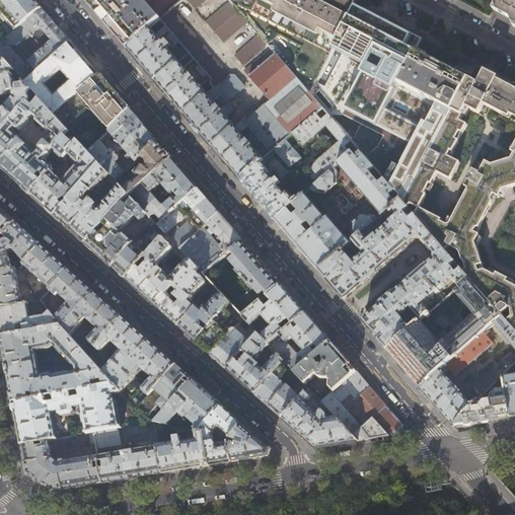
[(0,0),(0,35),(39,6),(33,0),(0,0)]
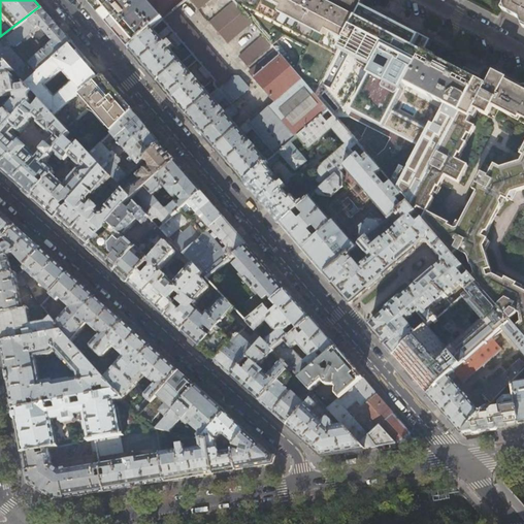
[(86,0),(95,10),(125,45),(159,15),(160,15),(146,0),(86,0)]
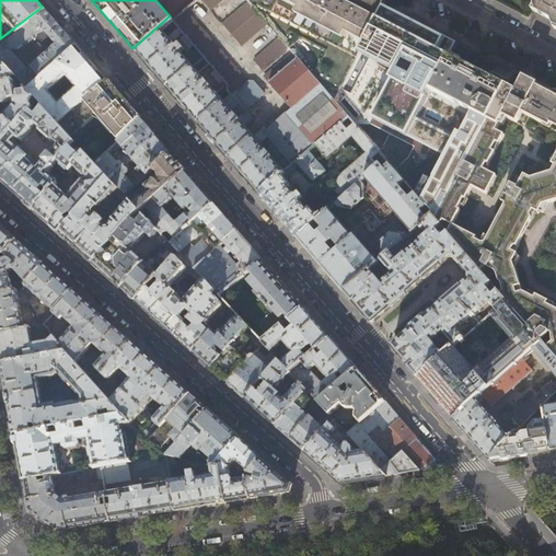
[(238,42),(264,20),(246,0),(242,0),(219,20),(238,42)]
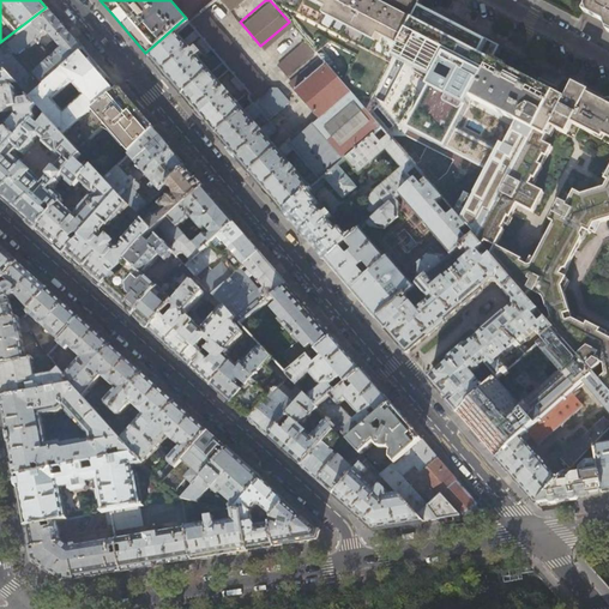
[(270,0),(289,22),(302,37),(312,48),(313,49),(320,36),(353,53),(338,79),(362,107),(390,54),(409,18),(417,0),(270,0)]
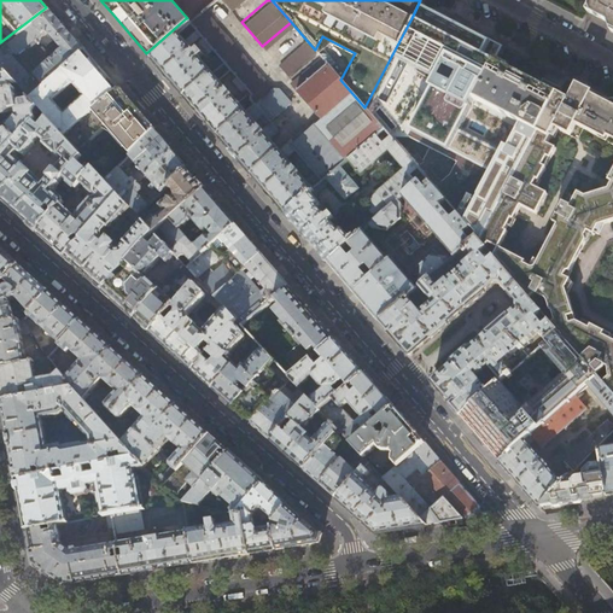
[(585,0),(582,9),(584,9),(584,7),(605,17),(607,27),(612,29),(612,0),(585,0)]
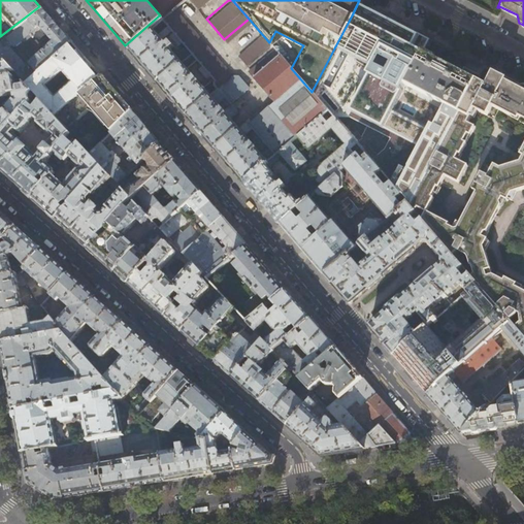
[(210,80),(211,82),(211,83),(213,83),(215,85),(183,112),(211,145),(235,125),(228,117),(228,113),(234,108),(227,99),(230,96),(246,84),(235,72),(230,72),(230,73),(171,5),(160,15),(159,15),(168,27),(170,29),(178,38),(182,42),(188,50),(194,56),(198,61),(207,71),(210,75),(213,77),(211,77),(211,78),(210,78),(210,79),(210,80)]
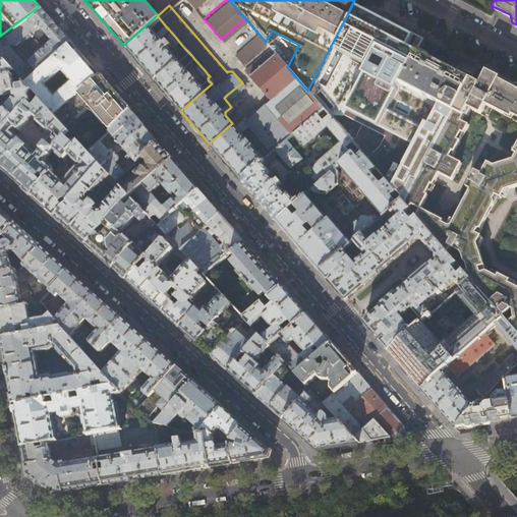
[(347,15),(331,46),(339,50),(335,58),(360,71),(341,107),(375,124),(397,80),(436,100),(425,121),(421,119),(389,184),(399,196),(402,199),(451,107),(467,75),(456,70),(413,49),(421,32),(405,25),(363,5),(355,19),(347,15)]
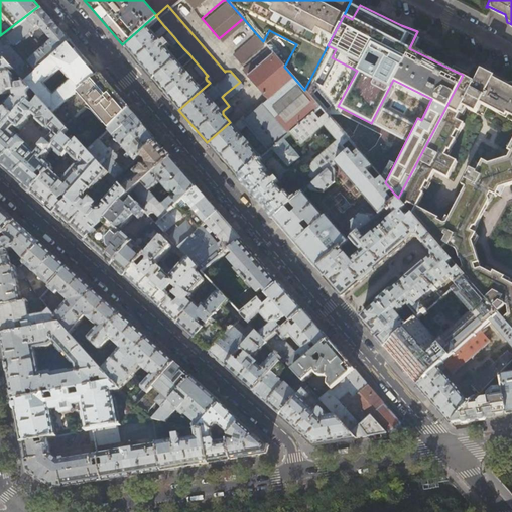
[(38,6),(0,35),(0,55),(11,67),(18,75),(21,78),(48,54),(54,48),(67,37),(38,6)]
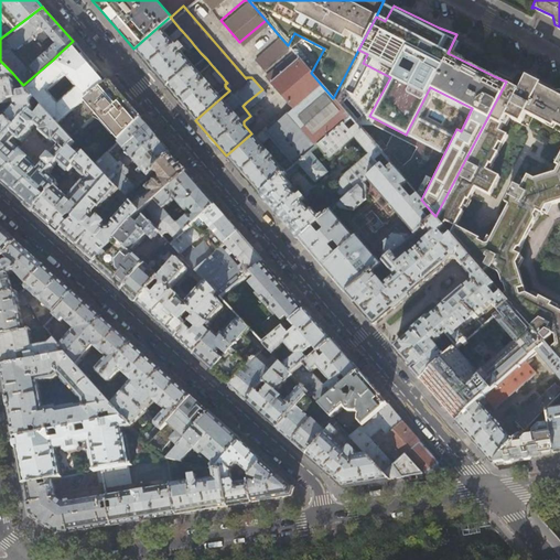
[(169,38),(180,29),(170,17),(133,49),(164,84),(201,53),(194,45),(183,54),(178,49),(179,47),(182,45),(176,39),(173,42),(172,41),(172,42),(169,38)]
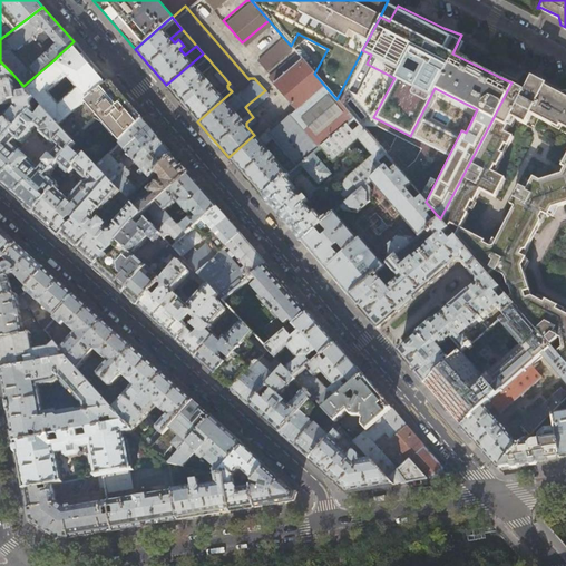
[(188,45),(193,41),(184,31),(179,35),(188,45)]
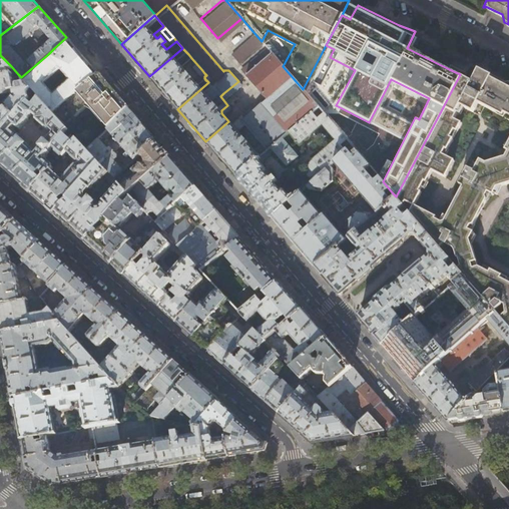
[(237,60),(261,40),(252,31),(229,51),(237,60)]
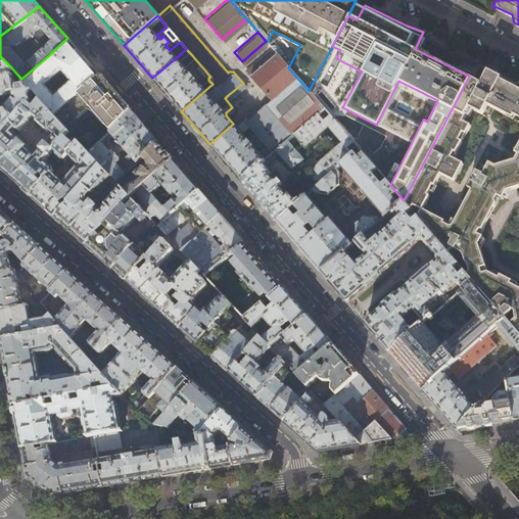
[(85,58),(67,38),(55,49),(57,52),(51,57),(49,55),(21,79),(20,80),(22,82),(28,87),(37,96),(51,111),(96,72),(85,58)]
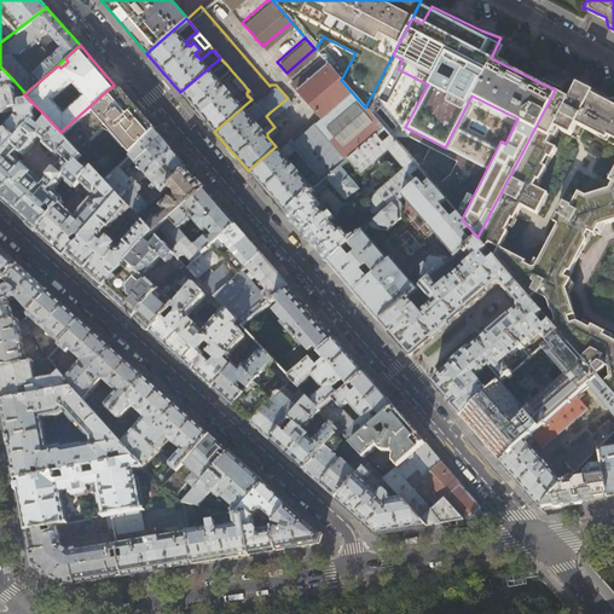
[(381,125),(365,108),(341,80),(319,53),(288,80),(293,86),(294,85),(319,115),(288,142),(291,146),(297,152),(308,164),(313,169),(319,178),(336,163),(345,156),(372,132),(381,125)]
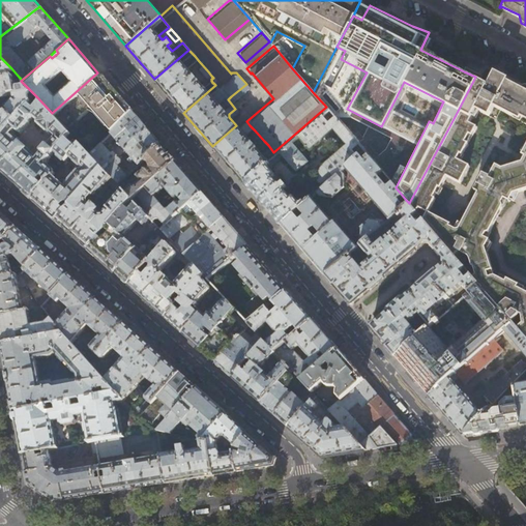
[(183,65),(195,56),(188,50),(154,79),(183,113),(215,85),(213,83),(212,83),(212,82),(211,81),(211,80),(211,79),(212,79),(212,78),(213,78),(211,76),(201,84),(196,79),(197,79),(191,72),(183,65)]
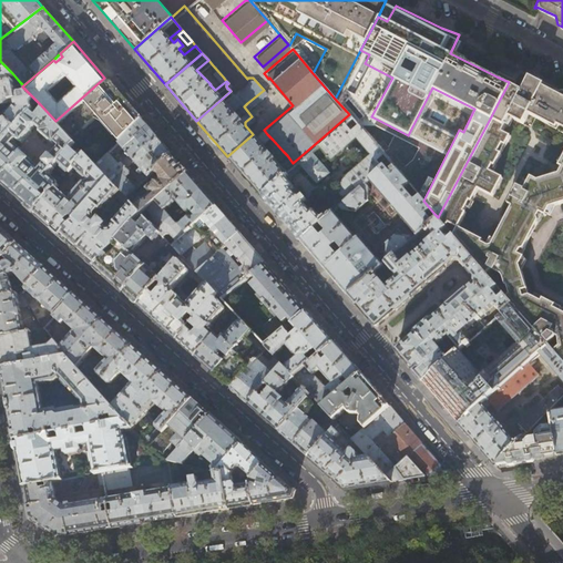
[(0,80),(7,79),(6,74),(12,73),(0,61),(0,80)]
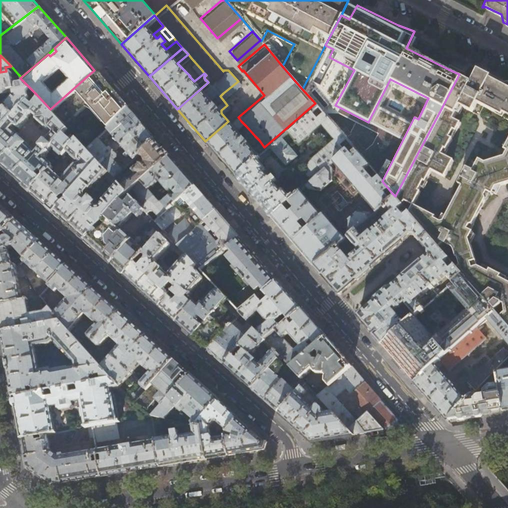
[(197,72),(201,69),(192,59),(189,63),(197,72)]
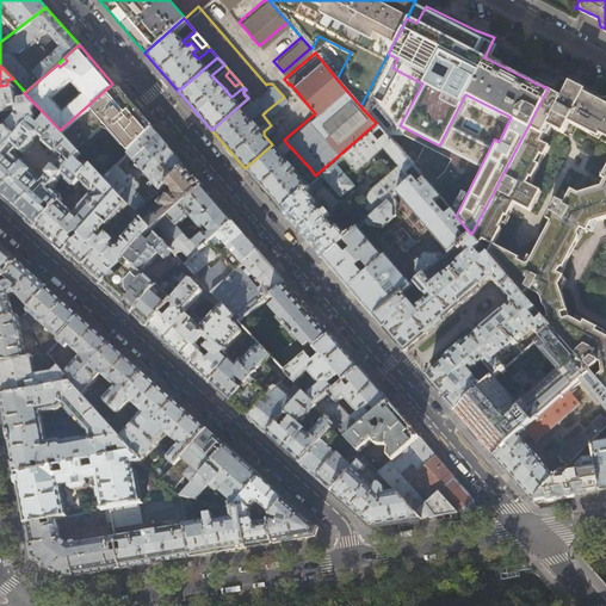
[(605,104),(567,86),(552,79),(548,88),(529,125),(538,130),(542,123),(549,127),(554,118),(597,138),(599,133),(605,135),(605,104)]
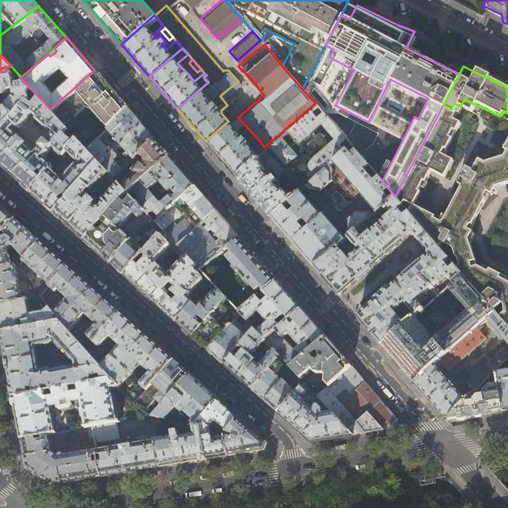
[(125,105),(94,70),(50,109),(61,122),(85,102),(105,125),(125,105)]
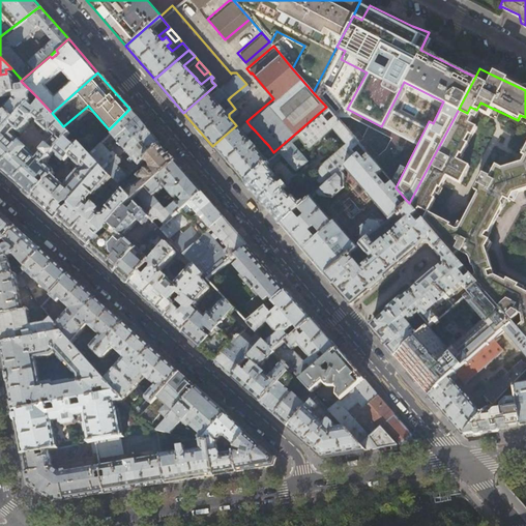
[(9,74),(6,74),(0,75),(0,92),(11,91),(12,97),(2,109),(10,117),(25,100),(26,98),(25,91),(28,88),(23,83),(15,85),(13,81),(10,82),(9,74)]
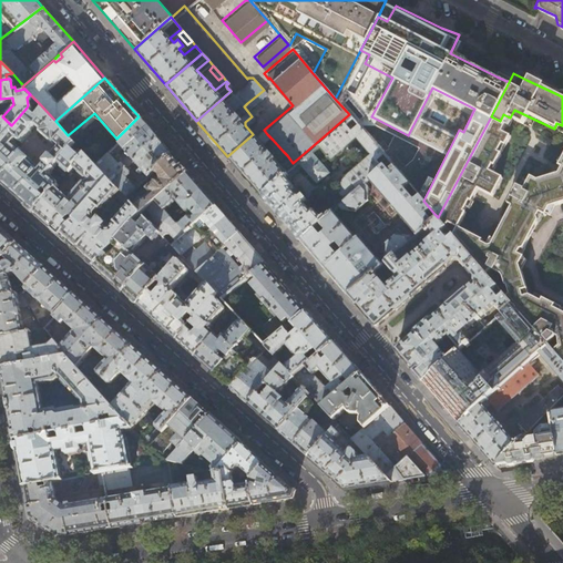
[(55,121),(40,104),(32,113),(27,108),(11,125),(0,137),(0,183),(30,210),(51,184),(54,182),(43,172),(54,160),(65,170),(69,164),(78,155),(67,145),(72,140),(68,135),(55,121)]
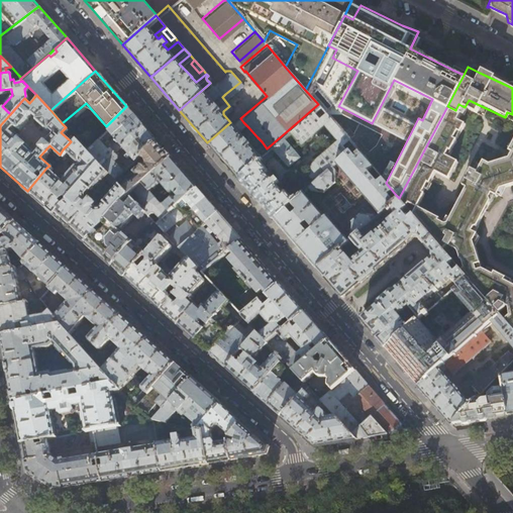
[(0,125),(10,114),(2,106),(0,106),(0,125)]
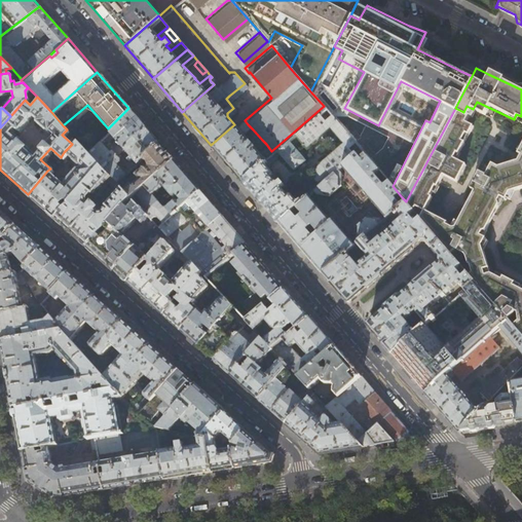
[(136,117),(128,108),(108,128),(106,129),(113,137),(101,148),(95,142),(86,150),(99,163),(101,165),(112,154),(120,146),(143,125),(136,117)]
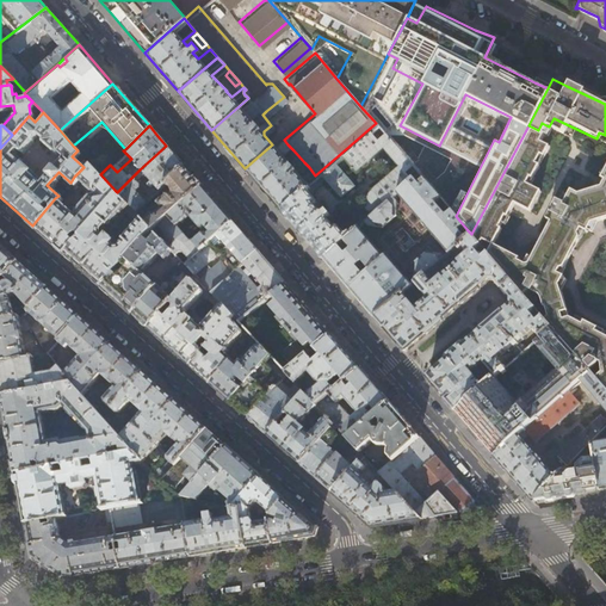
[(537,134),(538,130),(529,125),(471,234),(488,242),(513,192),(524,198),(535,177),(525,172),(543,137),(537,134)]
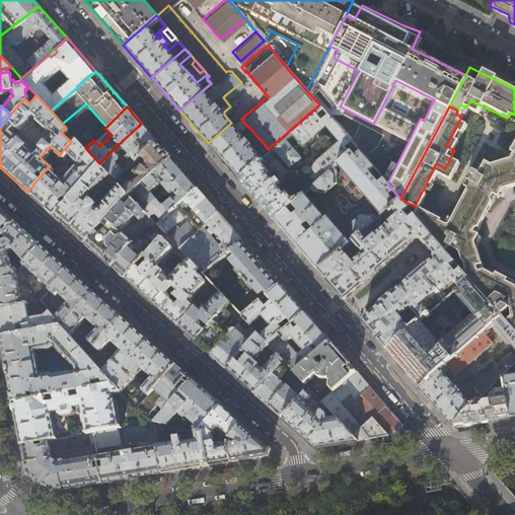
[(312,111),(289,131),(300,143),(322,123),(337,138),(304,166),(304,165),(302,167),(303,169),(303,168),(309,175),(295,188),(295,190),(292,193),(287,193),(285,190),(282,190),(281,191),(264,171),(266,169),(266,168),(263,164),(263,160),(271,154),(271,152),(273,149),(287,164),(298,155),(282,137),(268,149),(236,175),(272,216),(285,205),(290,200),(302,190),(307,186),(332,164),(335,162),(348,150),(343,144),(349,139),(324,112),(318,117),(312,111)]
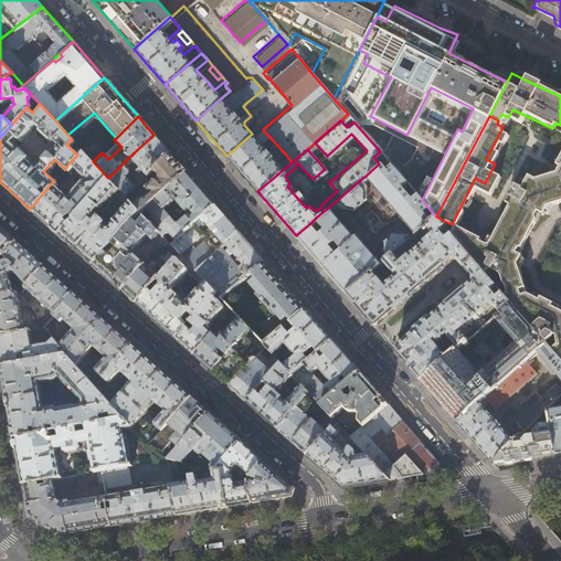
[(258,141),(266,134),(263,129),(261,127),(252,134),(226,156),(257,191),(292,162),(286,155),(277,162),(272,156),(265,148),(265,149),(258,141)]
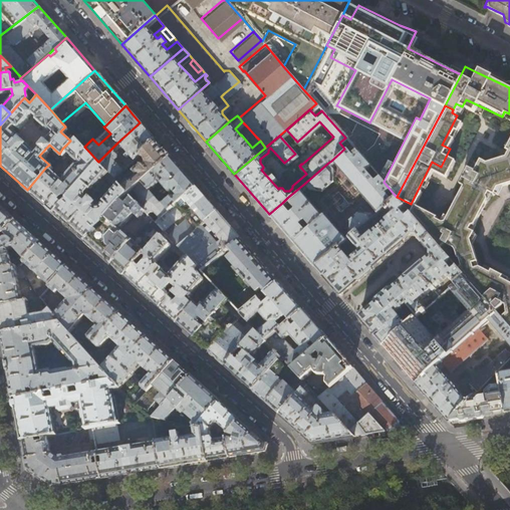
[(153,138),(140,122),(117,143),(124,150),(121,153),(122,155),(118,159),(120,160),(116,164),(111,158),(112,158),(114,156),(114,153),(112,151),(109,151),(98,162),(110,175),(114,171),(137,152),(153,138)]
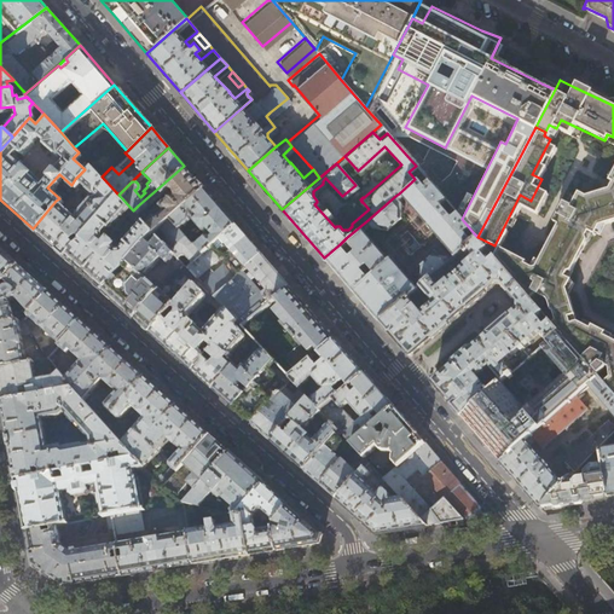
[(303,168),(308,164),(297,152),(293,156),(303,168)]
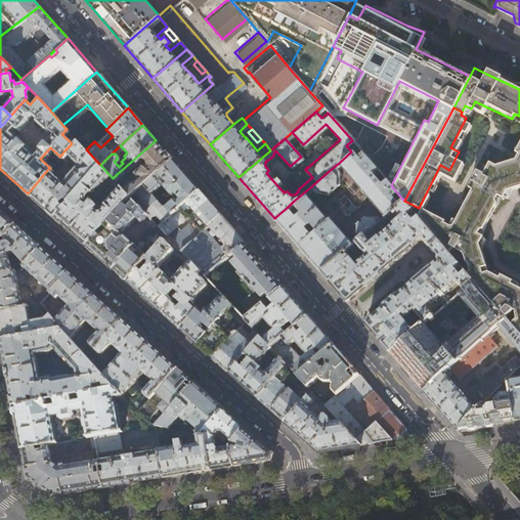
[(76,138),(72,143),(63,152),(71,158),(70,159),(76,164),(78,164),(78,166),(77,166),(76,166),(75,166),(74,166),(74,167),(63,178),(62,179),(62,180),(62,181),(62,182),(62,183),(63,184),(62,185),(60,183),(60,181),(59,180),(60,179),(54,174),(53,176),(47,170),(28,193),(52,215),(97,164),(98,163),(86,149),(76,138)]
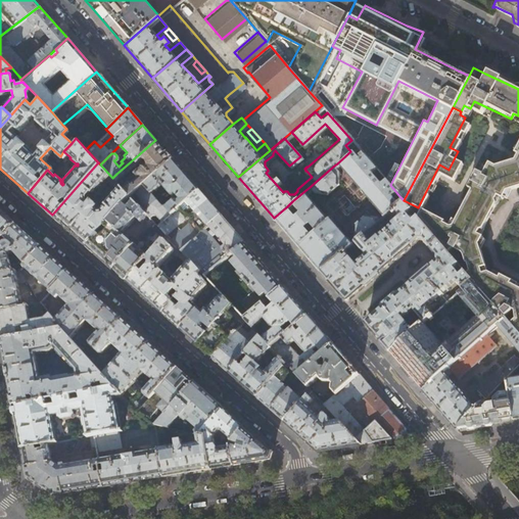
[(170,156),(155,140),(139,154),(142,158),(144,159),(145,162),(143,164),(139,164),(131,171),(135,176),(131,180),(127,180),(124,182),(116,174),(112,178),(127,193),(132,190),(170,156)]
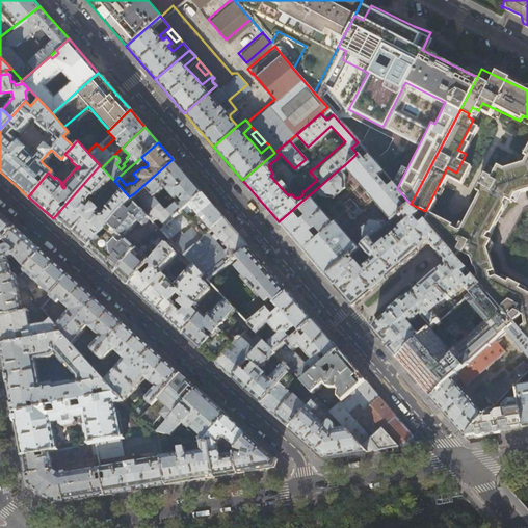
[(425,211),(425,220),(443,241),(467,269),(466,257),(473,262),(477,282),(511,320),(517,316),(519,322),(516,325),(527,339),(527,295),(492,278),(490,263),(489,251),(487,240),(516,183),(527,180),(527,144),(519,165),(491,170),(480,165),(473,179),(483,184),(463,228),(425,211)]
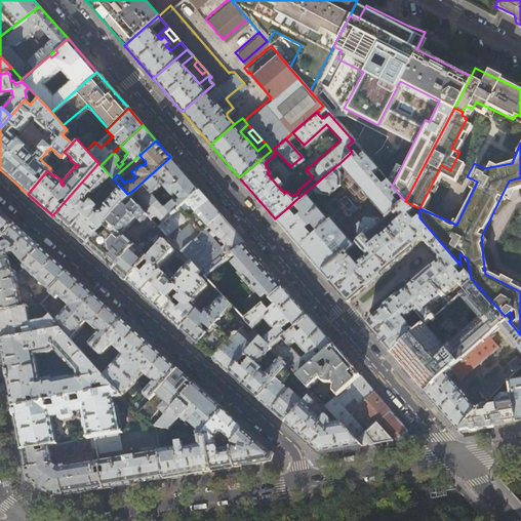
[(352,152),(338,164),(383,214),(402,198),(392,186),(358,147),(352,152)]
